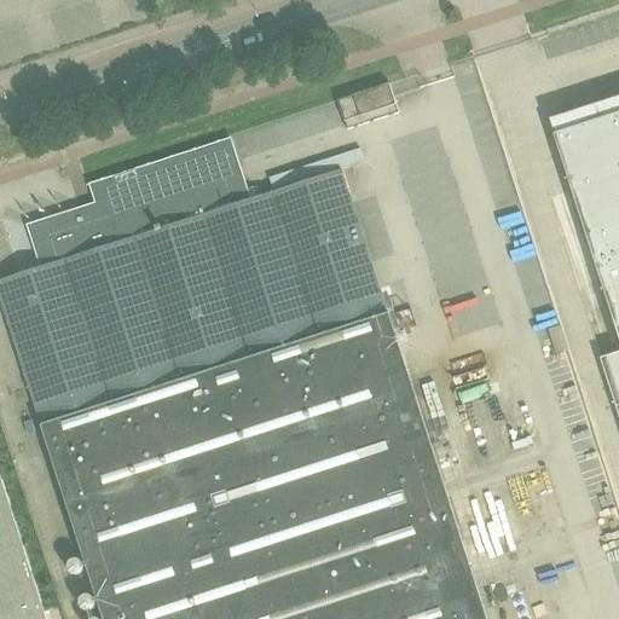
[(399,114),(389,85),(339,102),(347,129),(399,114)]
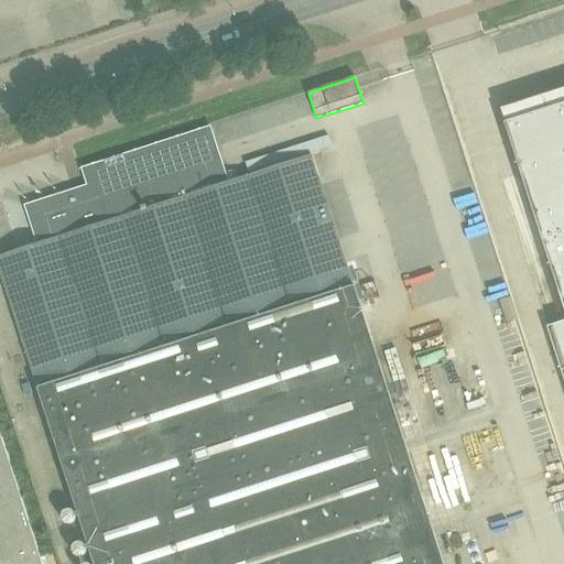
[(563,95),(554,98),(543,96),(501,109),(506,123),(505,123),(563,306),(563,321),(548,327),(563,379),(563,95)]
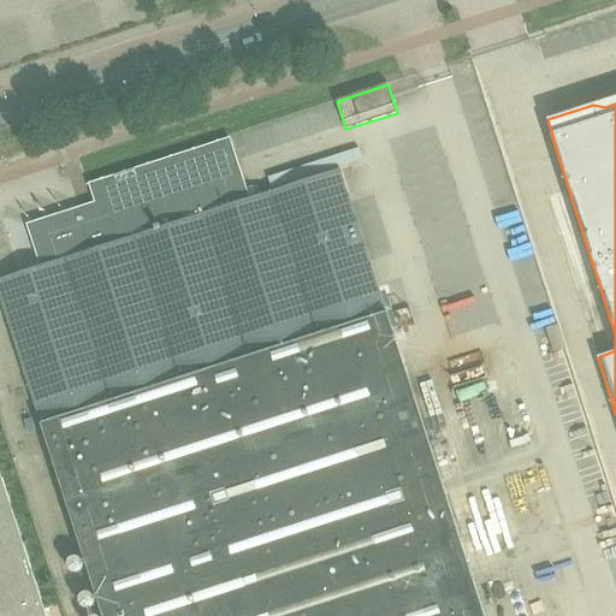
[(23,272),(0,279),(0,294),(40,420),(94,585),(95,591),(104,615),(484,615),(481,609),(438,473),(438,471),(384,309),(384,307),(360,235),(339,170),(248,199),(230,141),(90,185),(96,203),(28,225),(41,265),(23,272)]
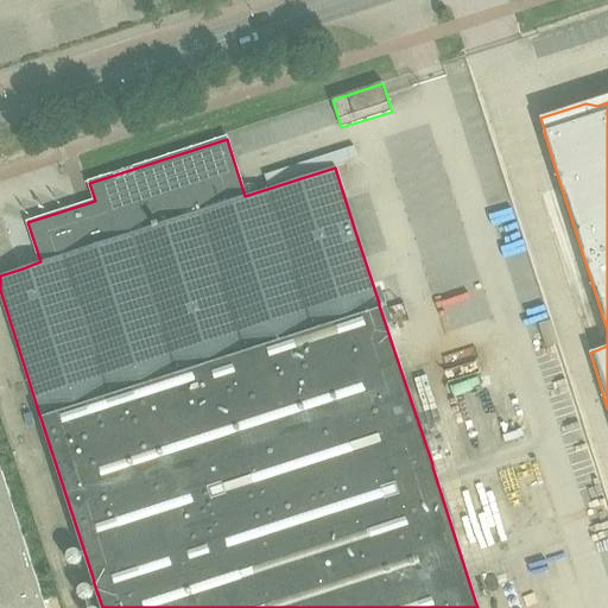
[(546,348),(557,344),(558,344),(551,321),(539,324),(546,348)]
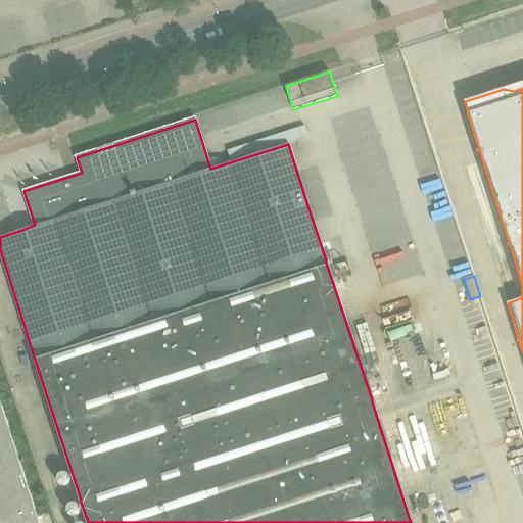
[(0,403),(0,435),(10,432),(1,405),(0,403)]
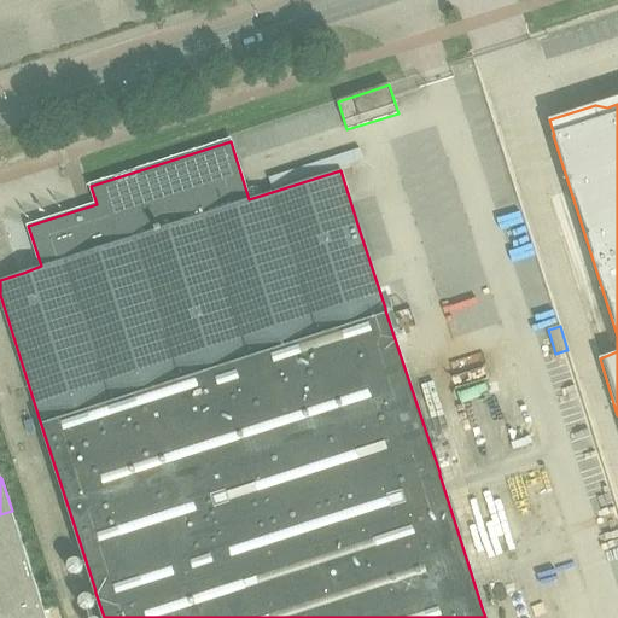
[(0,514),(0,551),(23,543),(12,511),(0,514)]
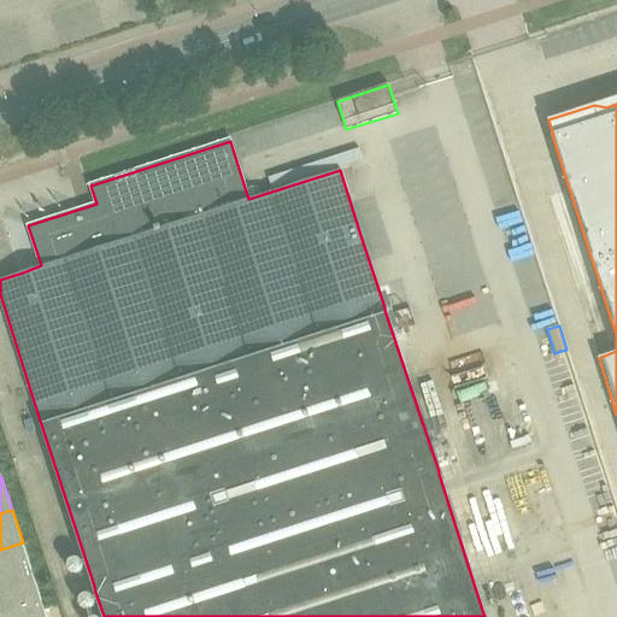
[(0,550),(0,586),(33,576),(23,542),(0,550)]
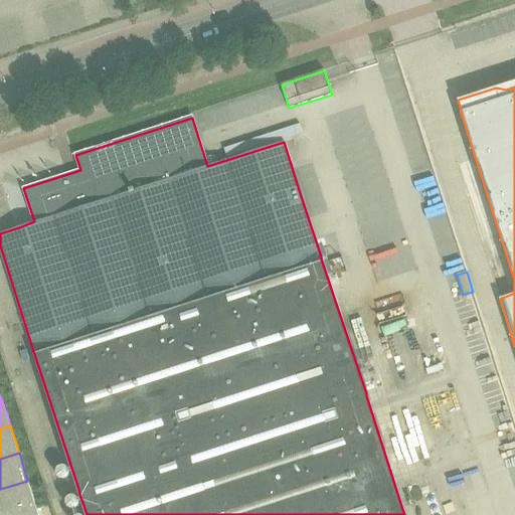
[(0,489),(0,514),(13,514),(36,508),(27,481),(0,489)]
